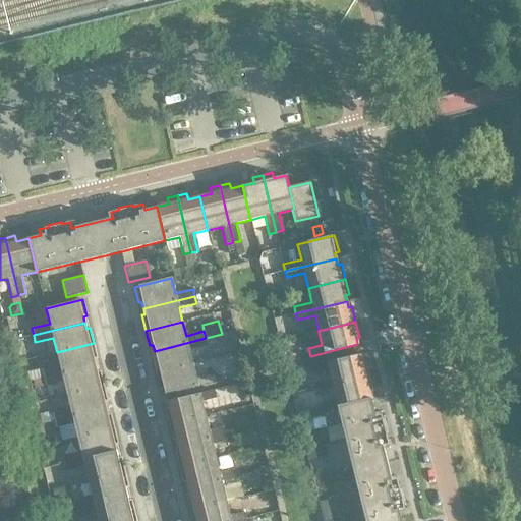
[(208,345),(206,338),(155,351),(156,357),(153,358),(156,373),(193,364),(189,350),(208,345)]
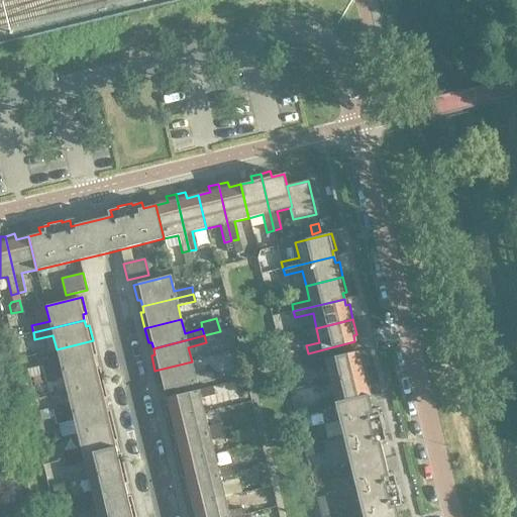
[(97,355),(93,340),(57,349),(60,364),(41,369),(43,375),(95,363),(93,356),(97,355)]
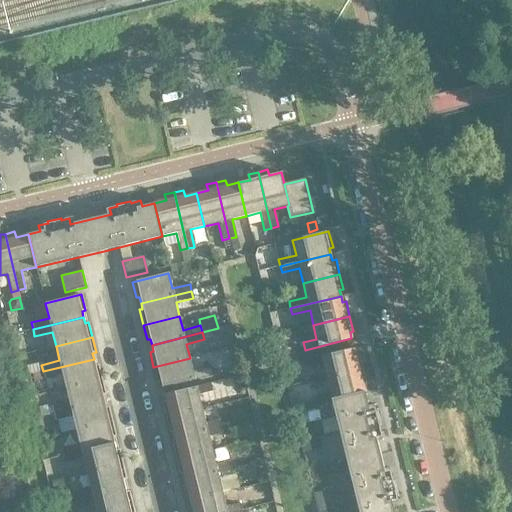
[(355,355),(353,348),(307,359),(309,367),(323,364),(326,378),(362,369),(359,354),(355,355)]
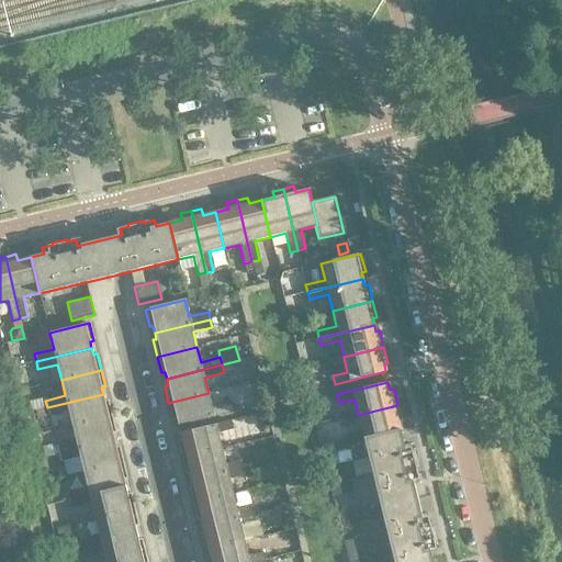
[(212,408),(209,393),(168,403),(172,419),(177,418),(179,426),(234,413),(232,404),(212,408)]
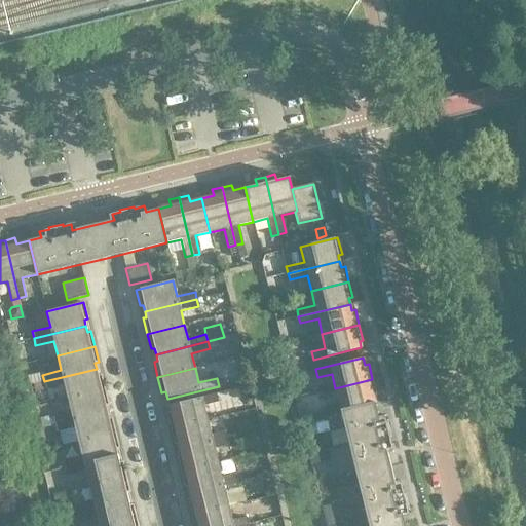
[(98,375),(97,369),(44,381),(46,388),(64,384),(68,399),(105,389),(102,374),(98,375)]
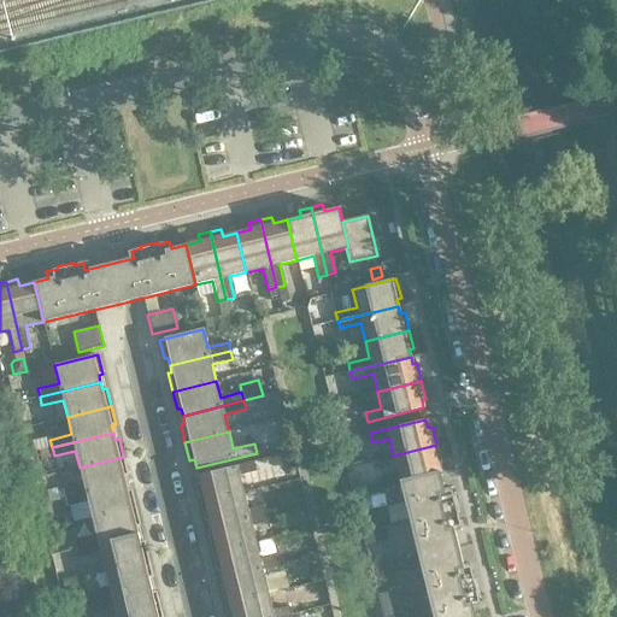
[(441,463),(436,445),(393,456),(398,472),(381,477),(383,486),(400,482),(439,472),(438,464),(441,463)]
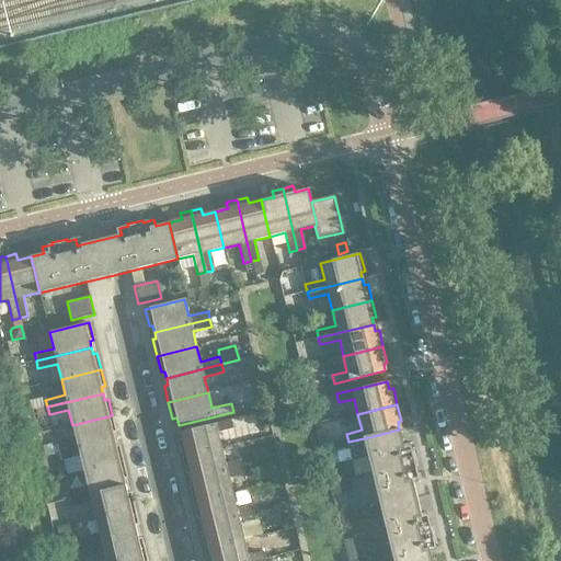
[(116,433),(112,415),(72,425),(76,441),(57,445),(59,453),(114,439),(113,433),(116,433)]
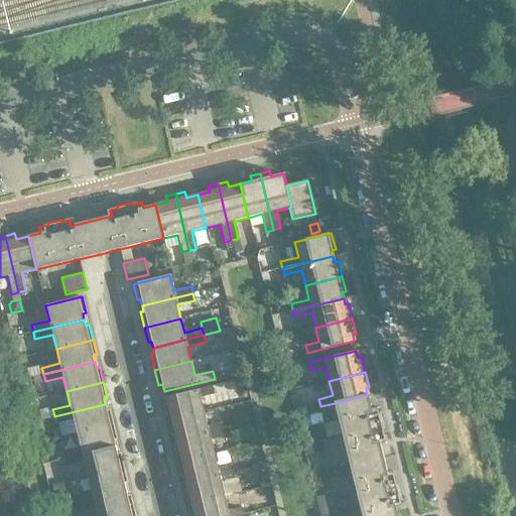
[(214,394),(213,386),(165,398),(166,405),(163,406),(166,421),(204,412),(201,398),(214,394)]
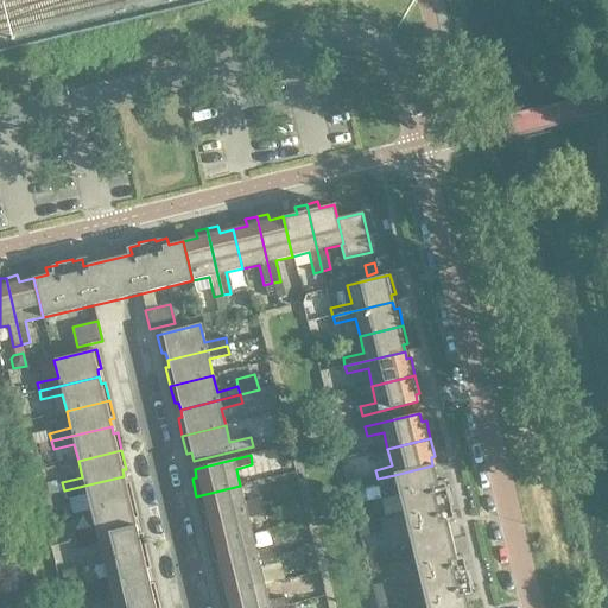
[(477,588),(473,570),(467,572),(462,556),(455,557),(447,524),(454,523),(450,505),(457,504),(453,486),(445,487),(444,481),(437,482),(432,466),(394,475),(426,607),(467,607),(466,599),(473,596),(470,590),(477,588)]
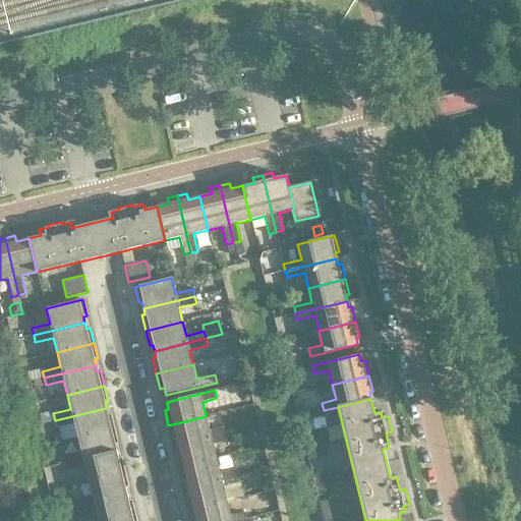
[(108,414),(106,408),(55,420),(56,427),(74,423),(77,438),(115,428),(111,413),(108,414)]
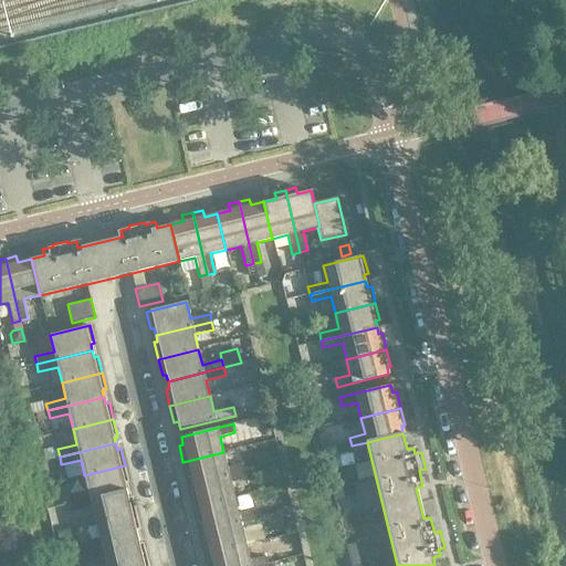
[(37,462),(53,458),(51,448),(34,452),(37,462)]
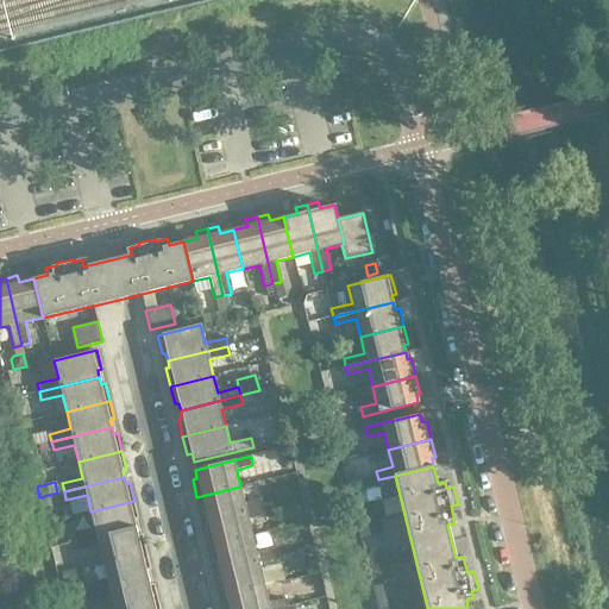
[(245,503),(240,487),(196,497),(201,515),(206,514),(207,521),(263,507),(261,498),(245,503)]
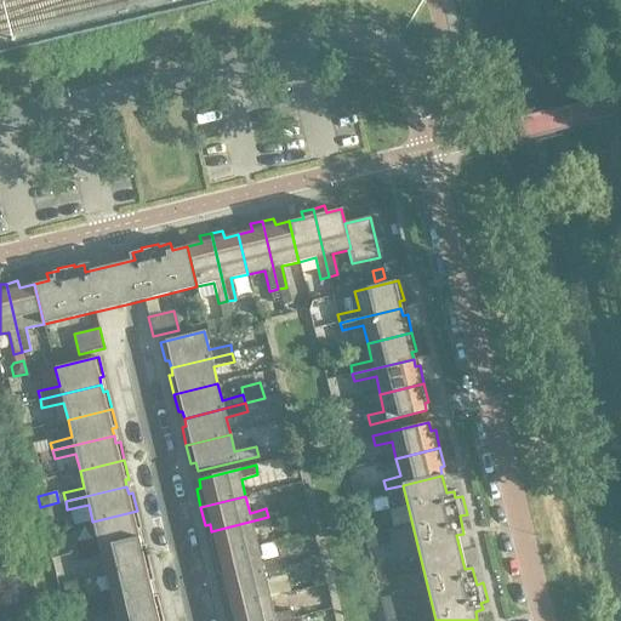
[(141,529),(137,511),(92,522),(97,540),(75,545),(78,553),(138,539),(137,530),(141,529)]
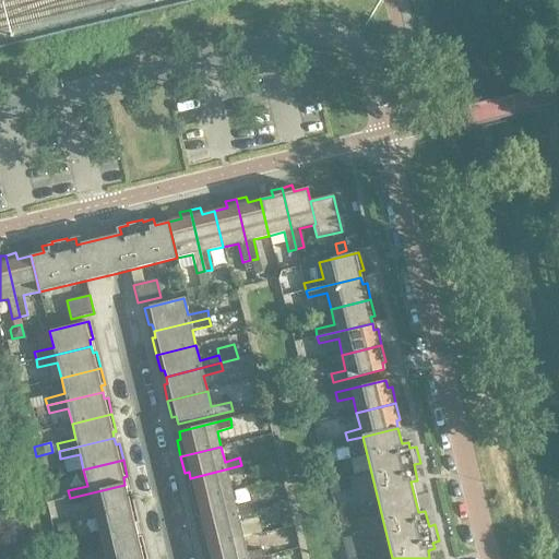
[(244,473),(241,465),(190,478),(192,485),(188,486),(192,502),(232,492),(228,476),(244,473)]
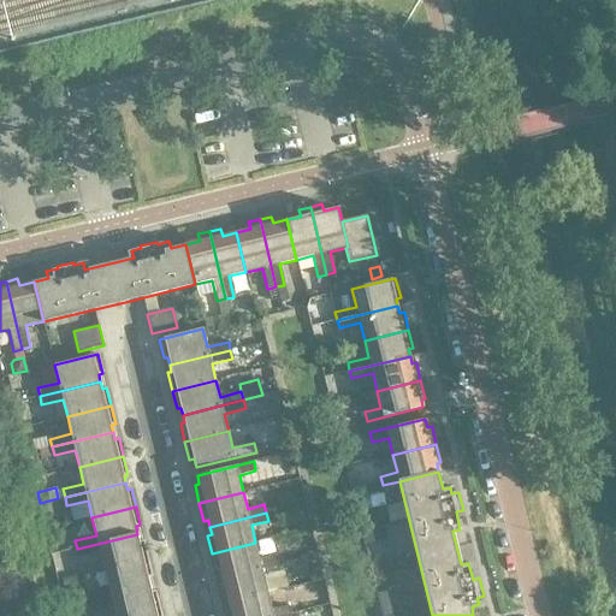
[(380,513),(359,519),(362,531),(384,526),(380,513)]
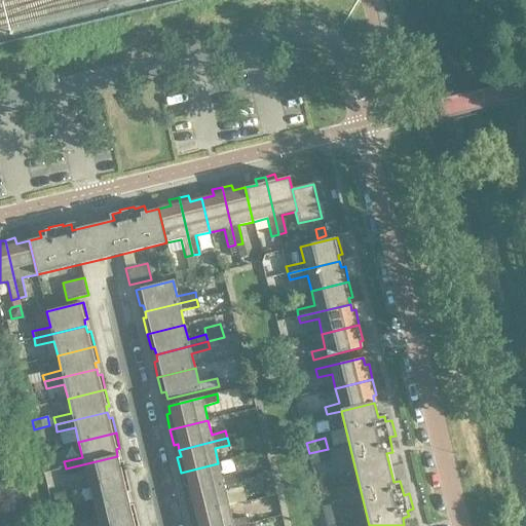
[(330,460),(328,449),(309,453),(311,464),(330,460)]
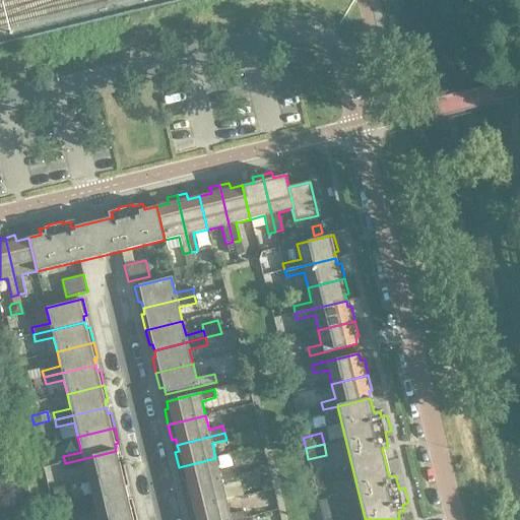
[(118,457),(116,451),(65,463),(67,470),(85,466),(88,480),(125,471),(122,456),(118,457)]
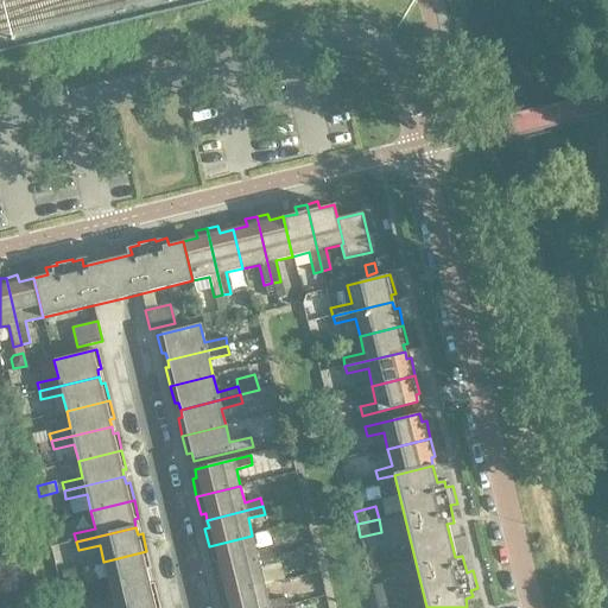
[(257,552),(252,536),(209,546),(214,564),(217,563),(220,570),(274,556),(273,549),(257,552)]
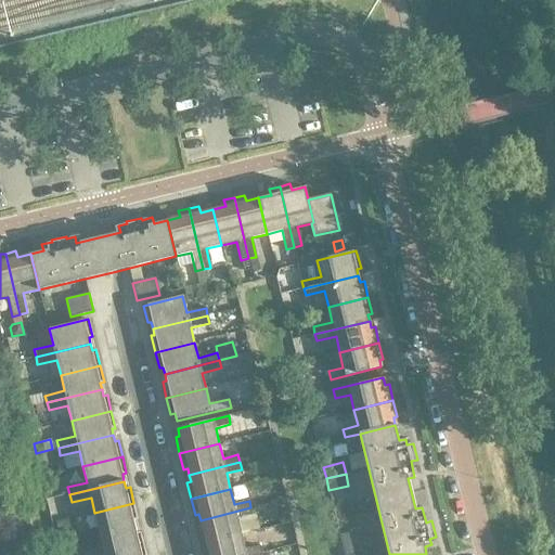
[(138,519),(133,503),(94,513),(98,528),(79,532),(81,540),(136,527),(134,520),(138,519)]
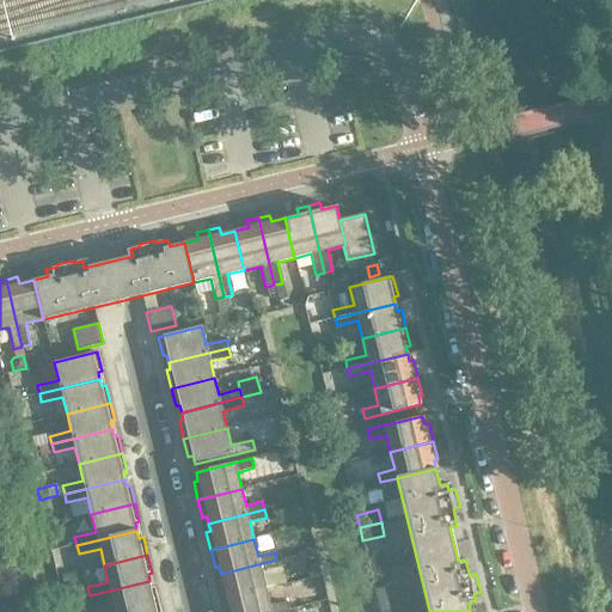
[(279,568),(276,560),(221,574),(222,581),(218,581),(222,600),(265,589),(262,571),(279,568)]
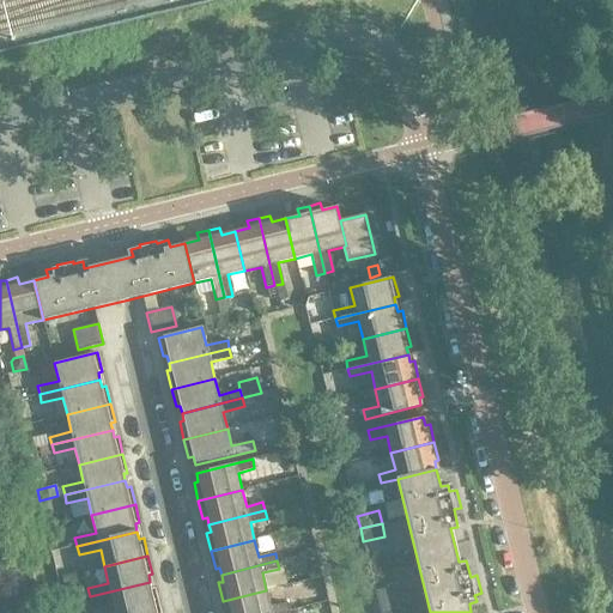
[(64,588),(78,584),(76,574),(61,577),(64,588)]
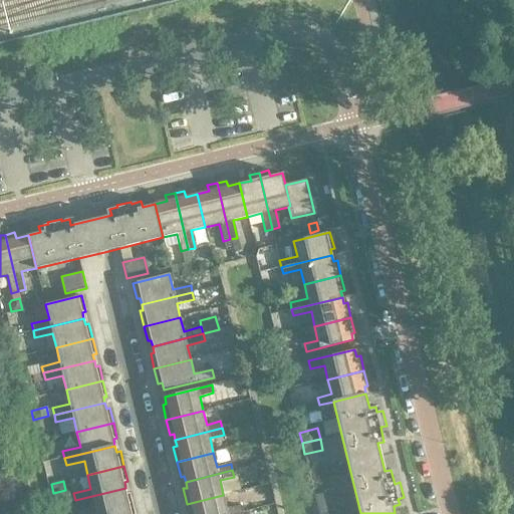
[(127,494),(125,488),(75,500),(76,506),(93,502),(96,513),(107,513),(135,507),(131,493),(127,494)]
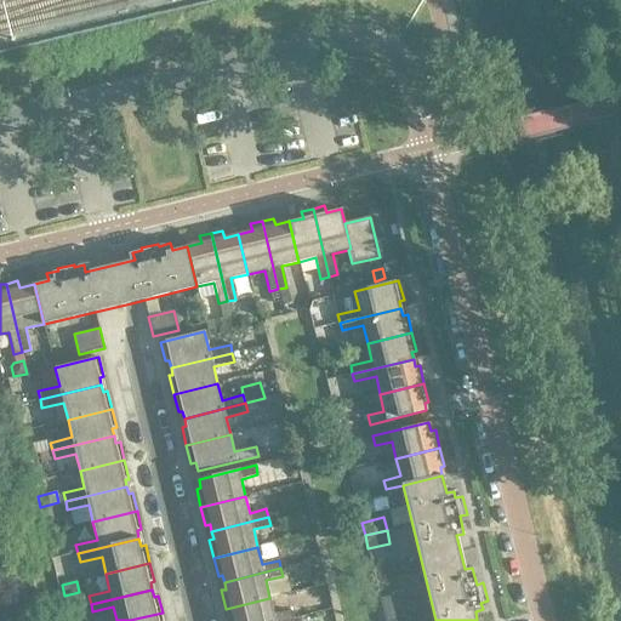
[(403,593),(381,599),(383,611),(406,605),(403,593)]
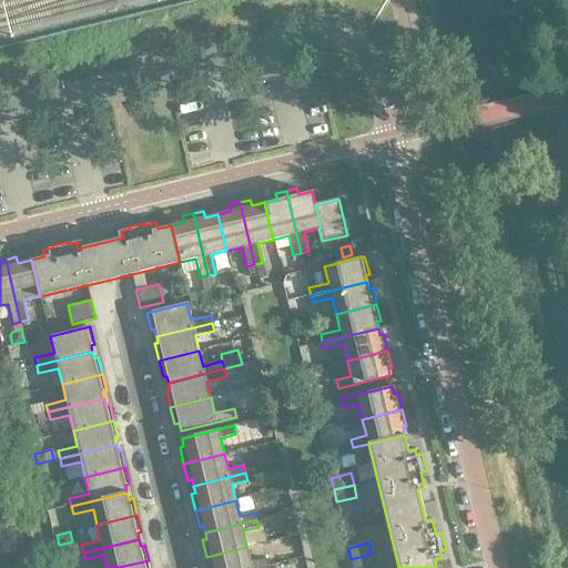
[(251,563),(246,547),(206,557),(209,567),(259,567),(267,566),(266,558),(251,563)]
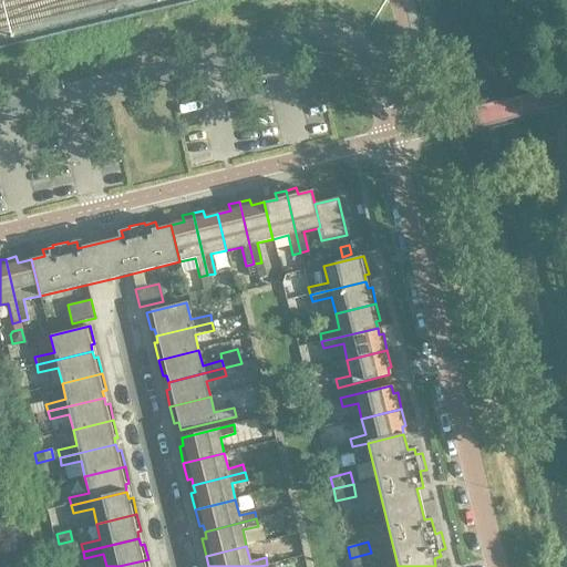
[(364,566),(373,565),(371,553),(350,558),(351,566),(364,566)]
